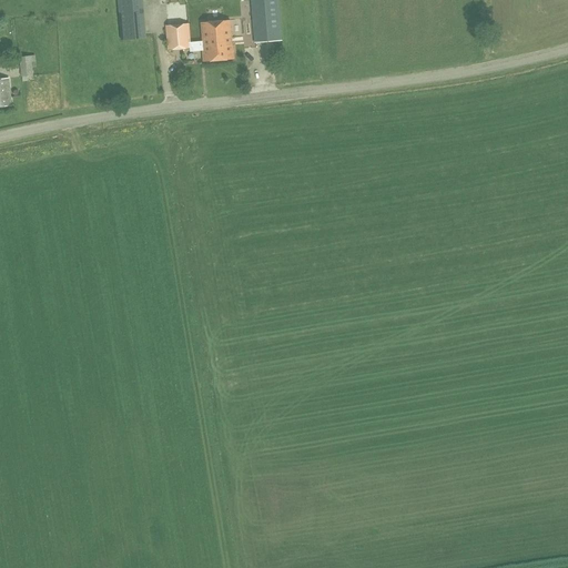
[(118,0),(122,40),(144,38),(141,0),(118,0)]
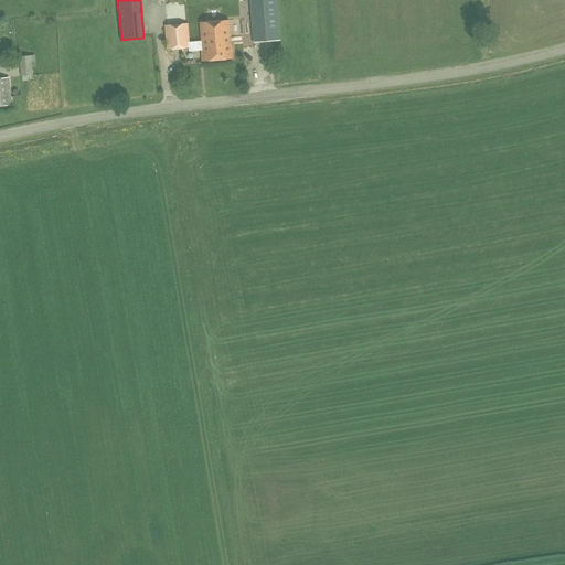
[(276,0),(251,0),(254,42),(279,40),(276,0)]
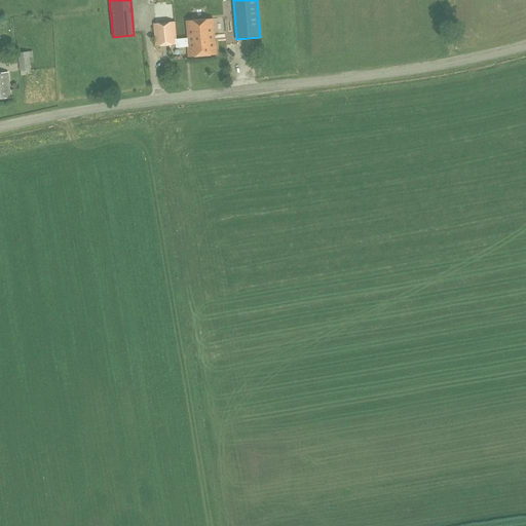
[(188,38),(177,39),(175,22),(153,24),(155,46),(176,44),(177,47),(187,46),(188,57),(217,54),(216,41),(215,42),(213,17),(187,21),(188,38)]
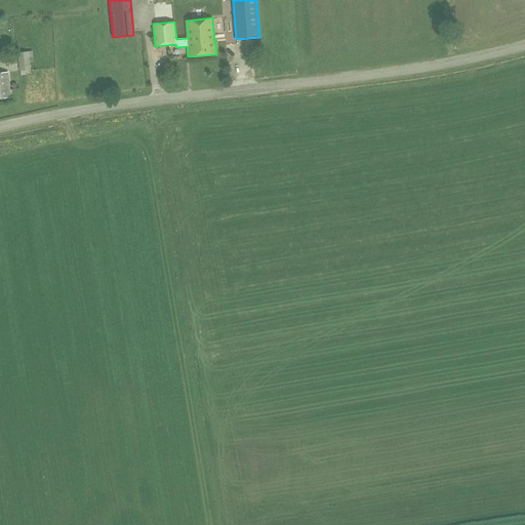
[(19,71),(31,70),(30,62),(34,62),(33,50),(17,52),(19,71)]
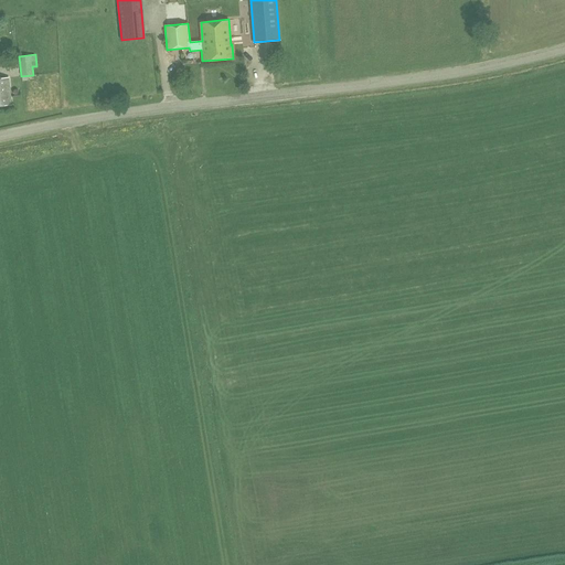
[(9,77),(0,78),(0,105),(11,105),(9,77)]
